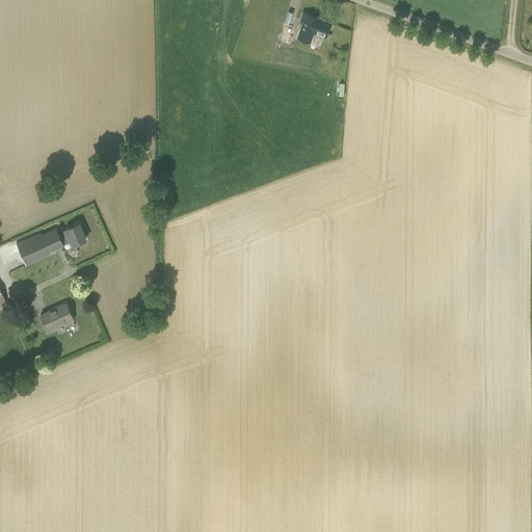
[(325,37),(330,23),(302,12),(299,20),(303,22),(297,37),(310,42),(313,32),(325,37)]
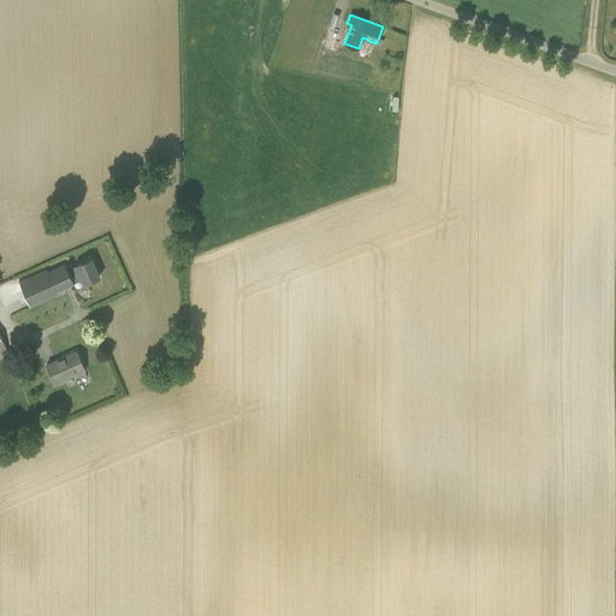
[(332,31),(326,43),(337,48),(343,36),(332,31)]
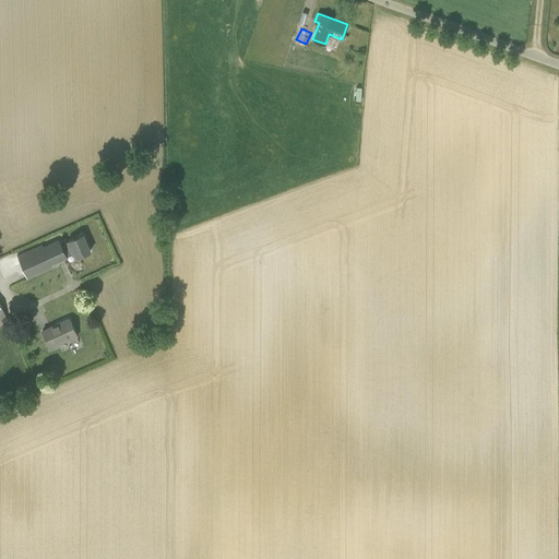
[(68,258),(67,257),(74,253),(75,258),(90,251),(83,235),(68,241),(69,244),(62,248),(58,239),(45,245),(42,244),(16,256),(27,278),(52,268),(51,265),(68,258)]
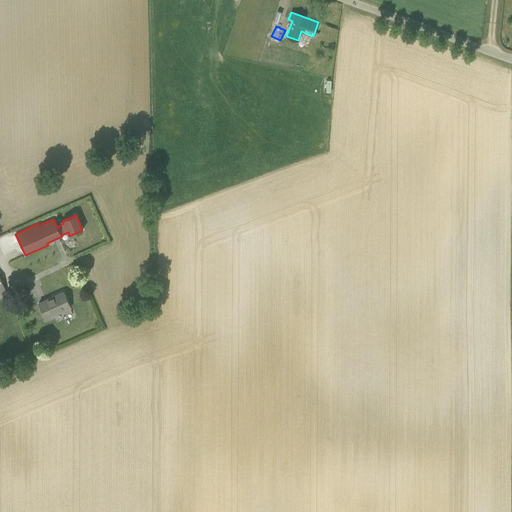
[(46,319),(70,308),(62,292),(39,303),(46,319)]
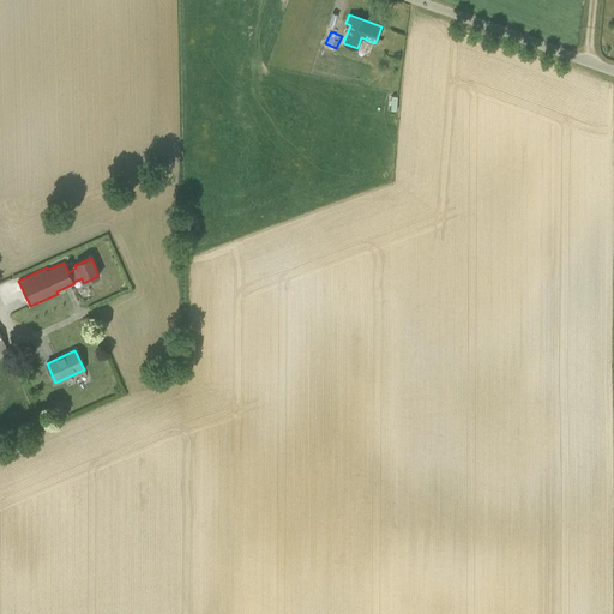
[(52,421),(65,419),(62,408),(50,410),(52,421)]
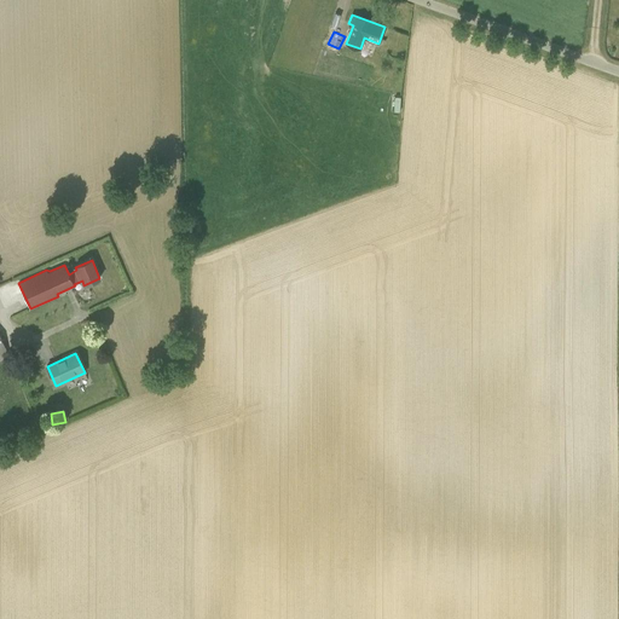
All buildings are outlined.
